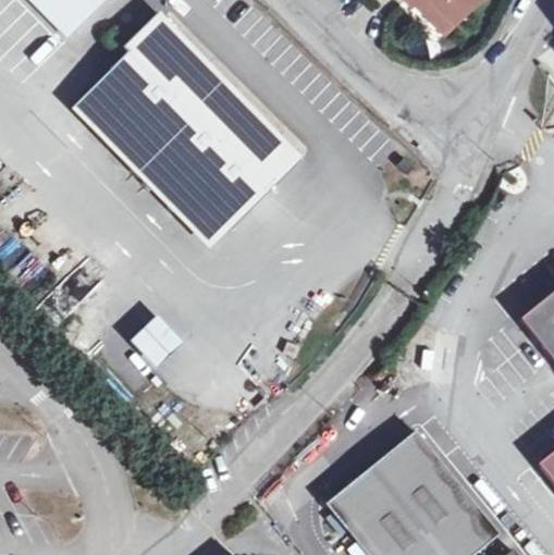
[(27,0),(64,37),(102,0),(27,0)]
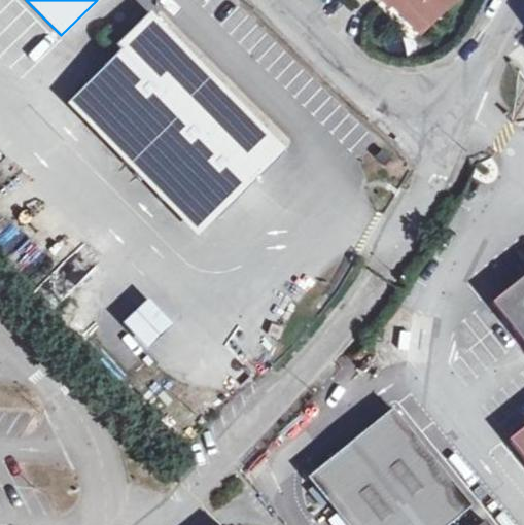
[(405,9),(422,28),(449,0),(385,0),(389,3),(391,1),(403,12),(405,9)]
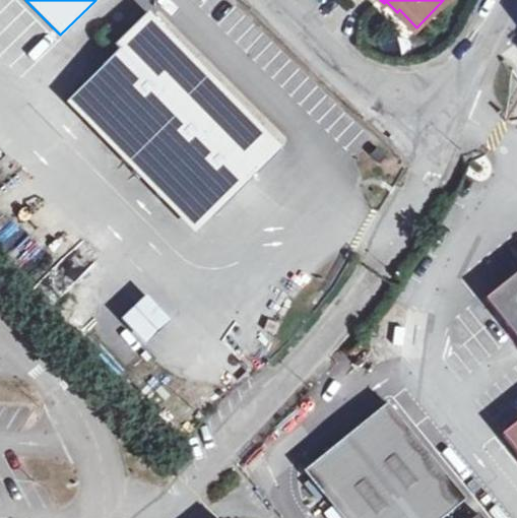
[(279,148),(149,18),(102,65),(122,85),(104,104),(86,121),(109,144),(126,128),(211,214),(279,148)]
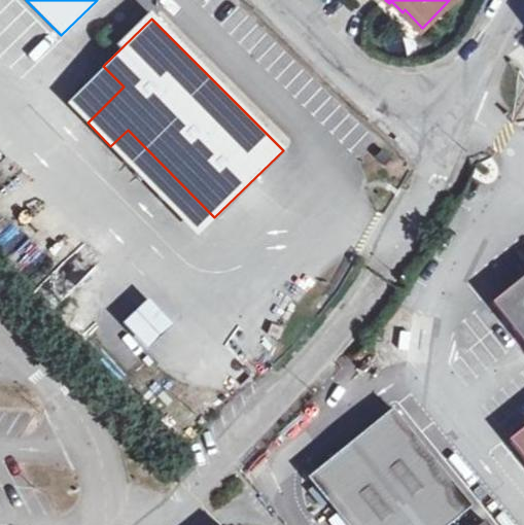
[(124,86),(103,66),(84,84),(105,105),(124,86)]
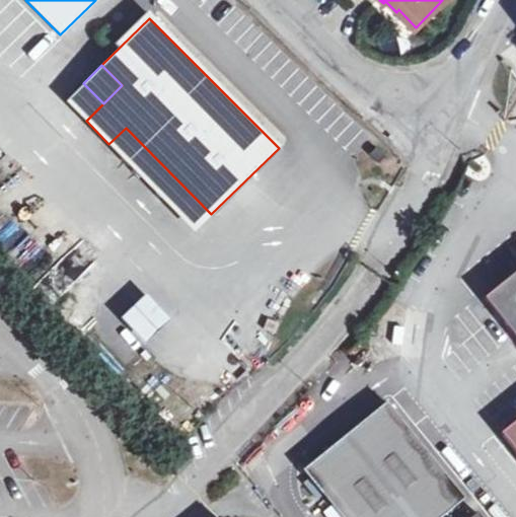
[(515,271),(484,297),(515,338),(515,419),(499,433),(515,453),(515,271)]
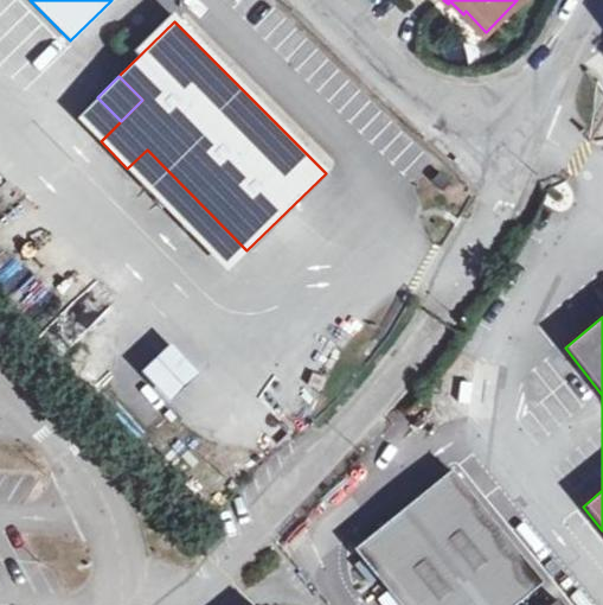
[(138,369),(166,399),(197,369),(170,339),(138,369)]
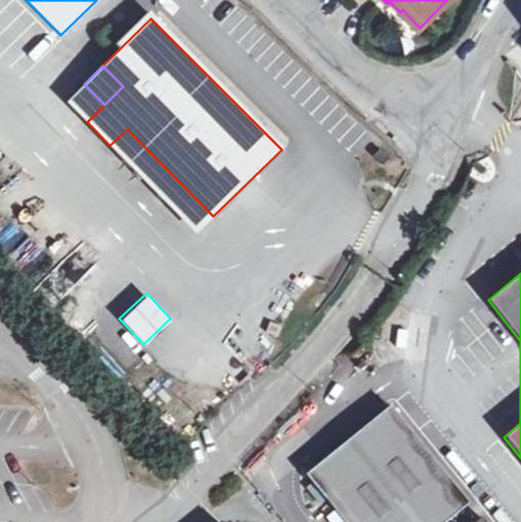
[(342,521),(444,521),(449,518),(468,503),(389,406),(304,475),(310,483),(304,488),(317,505),(323,499),(342,521)]
